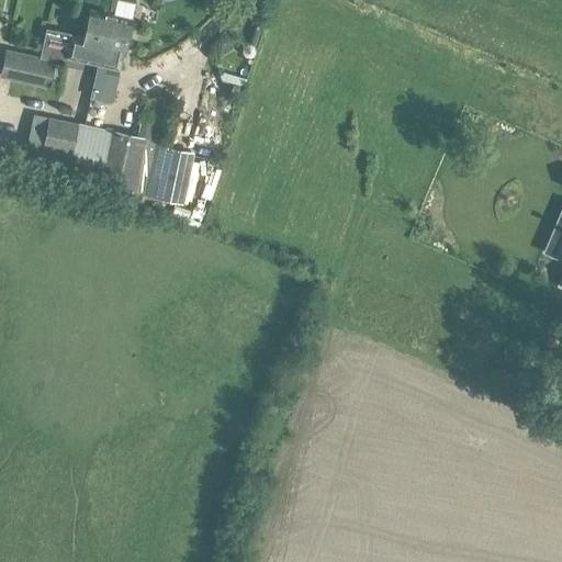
[(48,30),(43,52),(65,57),(65,56),(98,64),(101,48),(105,49),(112,21),(90,15),(83,44),(69,41),(70,35),(48,30)]
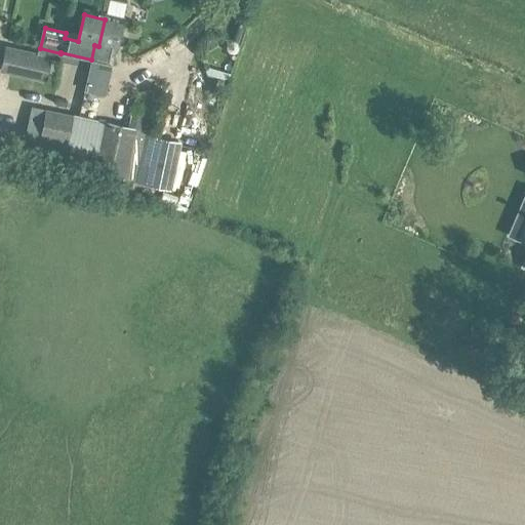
[(94,45),(91,59),(84,90),(105,95),(121,23),(105,19),(98,46),(94,45)]
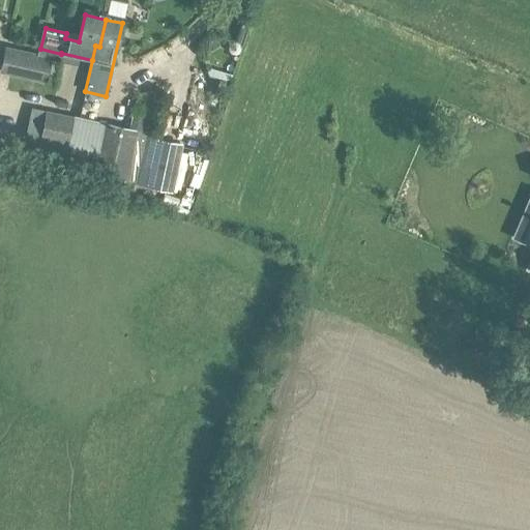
[(0,72),(32,79),(45,82),(46,83),(51,58),(2,47),(0,60),(0,72)]
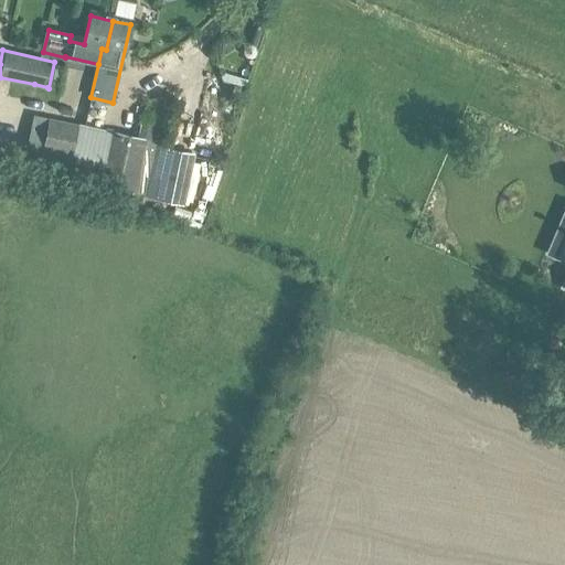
[(67,67),(71,81),(89,76),(86,63),(67,67)]
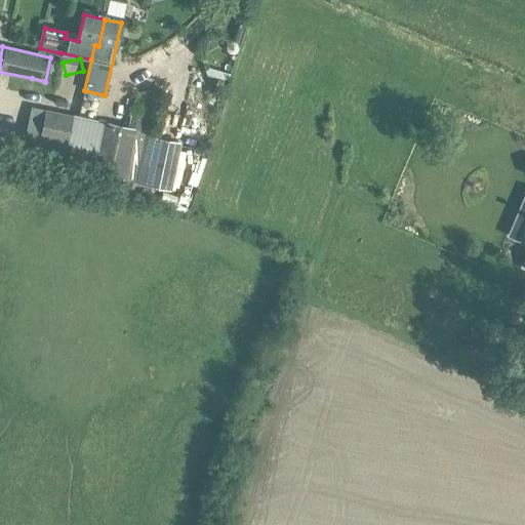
[(209,68),(207,75),(228,81),(230,74),(209,68)]
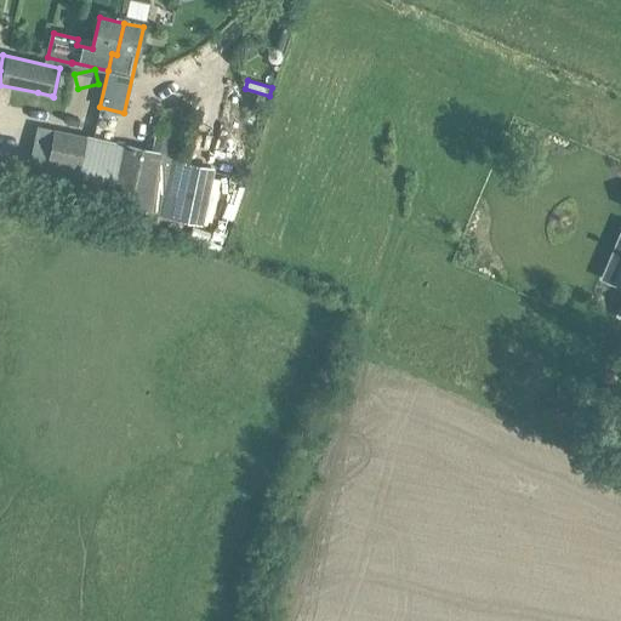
[(171,106),(167,124),(184,127),(188,109),(171,106)]
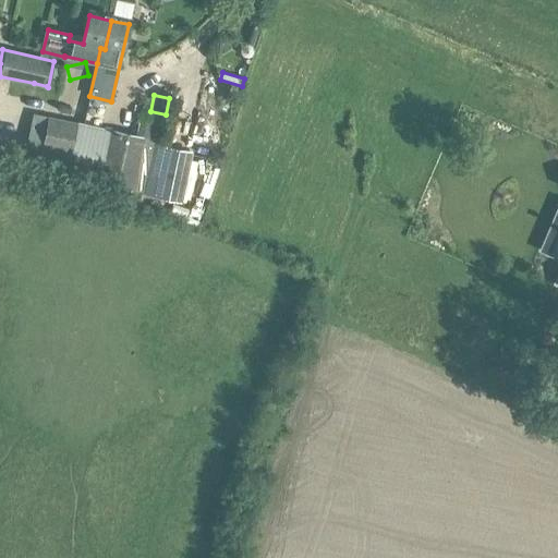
[(33,113),(27,140),(44,143),(48,117),(33,113)]
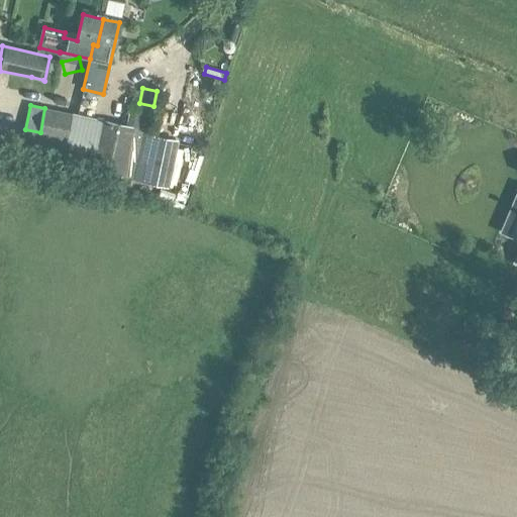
[(73,113),(44,107),(44,108),(40,132),(39,134),(68,140),(73,113)]
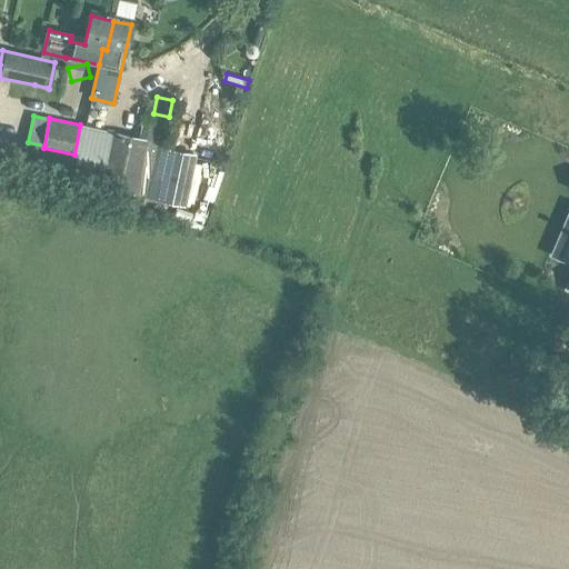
[(87,126),(75,180),(89,183),(101,129),(87,126)]
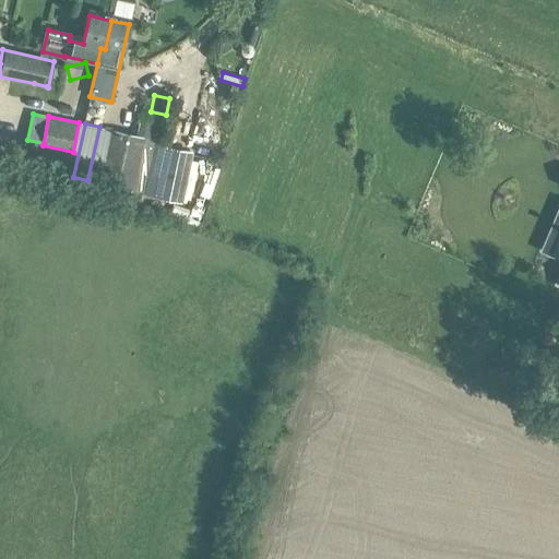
[(159,140),(111,129),(99,183),(146,193),(159,140)]
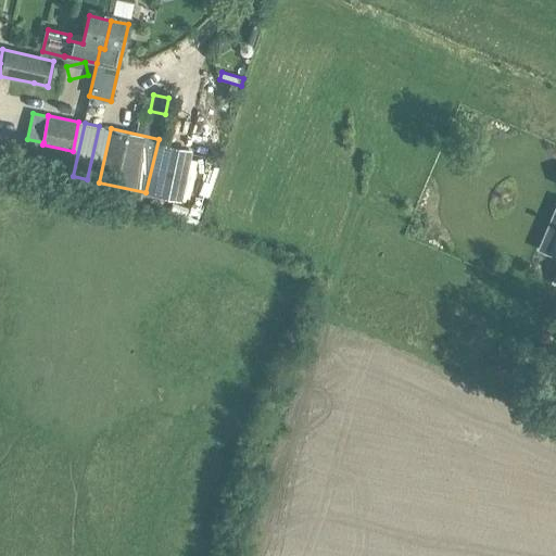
[(43,142),(27,139),(22,165),(67,175),(73,151),(42,144),(43,142)]
